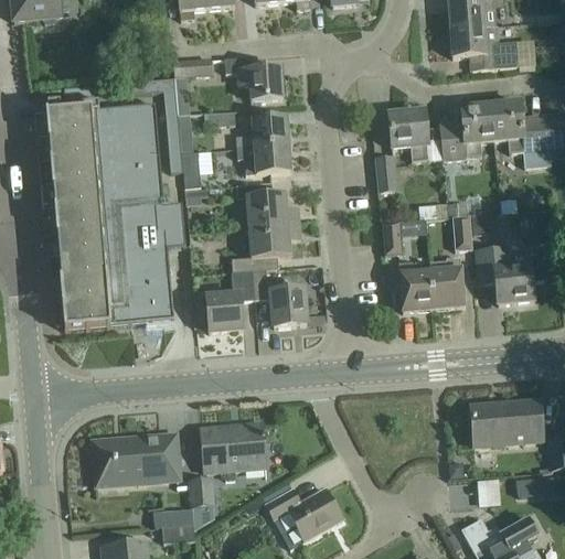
[(12,0),(14,21),(36,20),(60,18),(57,0),(12,0)]
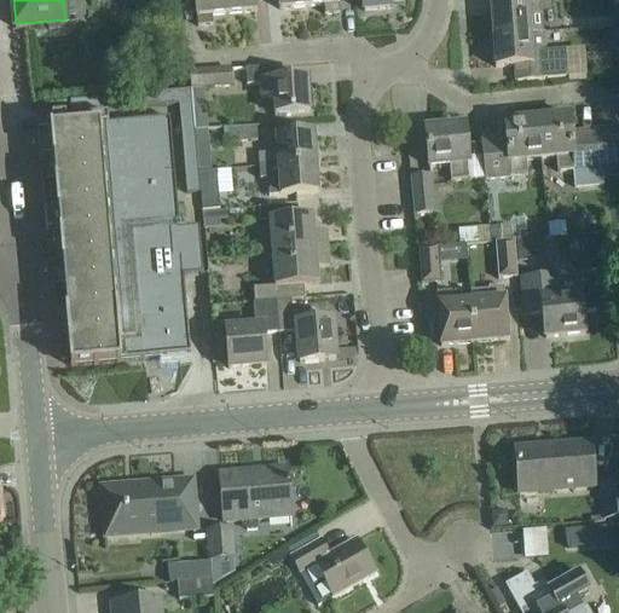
[(226,10),(225,0),(196,0),(198,22),(213,21),(212,11),(226,10)]
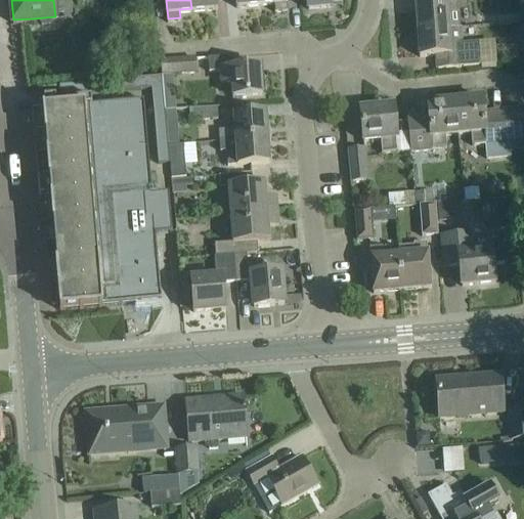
[(190,0),(191,8),(217,5),(217,0),(190,0)]
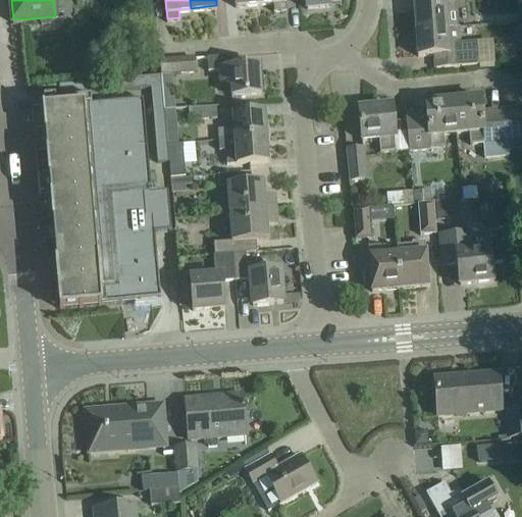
[(261,0),(261,1),(273,0),(274,8),(286,7),(285,0),(261,0)]
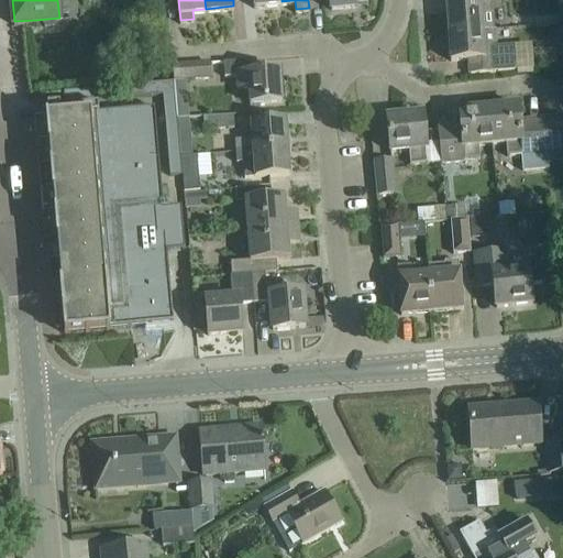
[(449,30),(493,26),(490,0),(446,0),(449,30)]
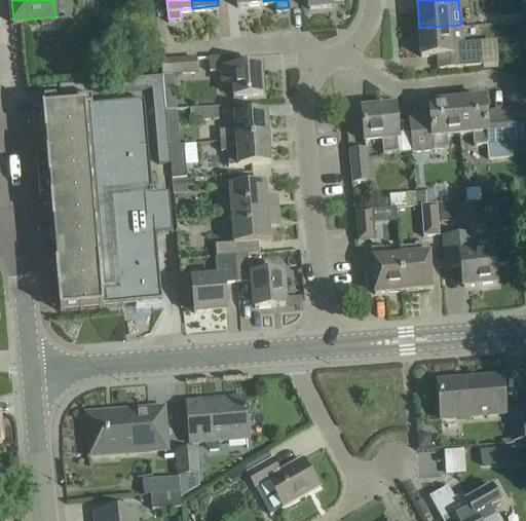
[(525,23),(520,22),(516,33),(525,36),(525,23)]
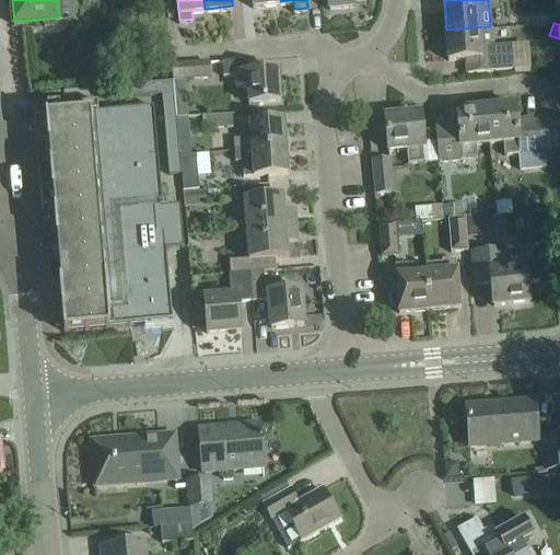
[(492,26),(490,26),(446,30),(448,57),(466,56),(467,69),(512,66),(510,41),(493,42),(492,26)]
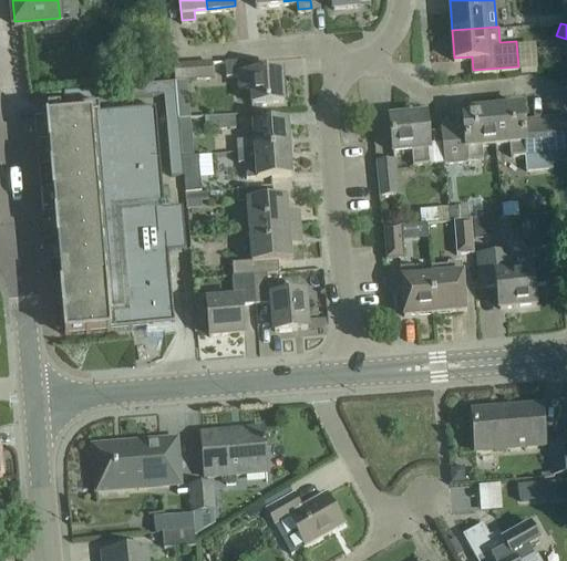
[(225,59),(226,73),(238,73),(239,85),(250,84),(251,101),(284,99),(281,68),(253,70),(251,56),(225,59)]
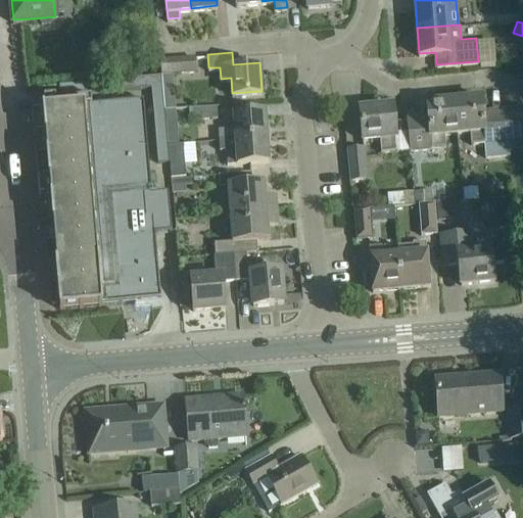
[(162,71),(196,68),(195,55),(161,57),(162,71)]
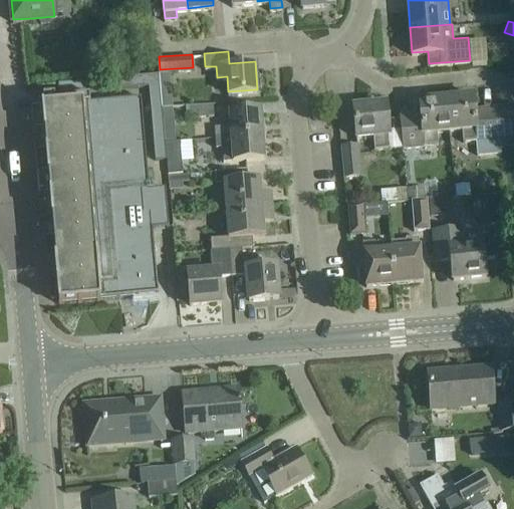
[(148,72),(149,83),(150,89),(160,88),(159,71),(148,72)]
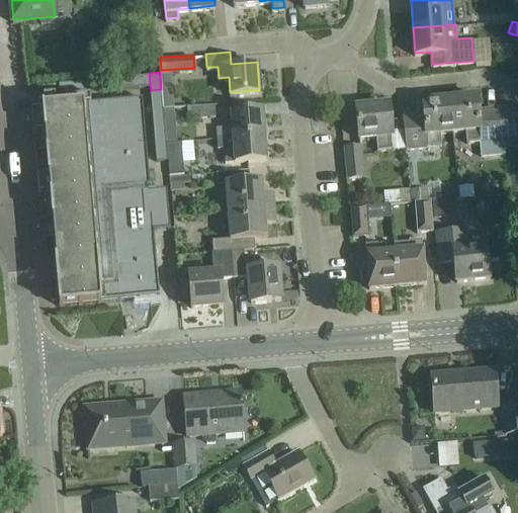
[(133,85),(150,84),(149,73),(132,75),(133,85)]
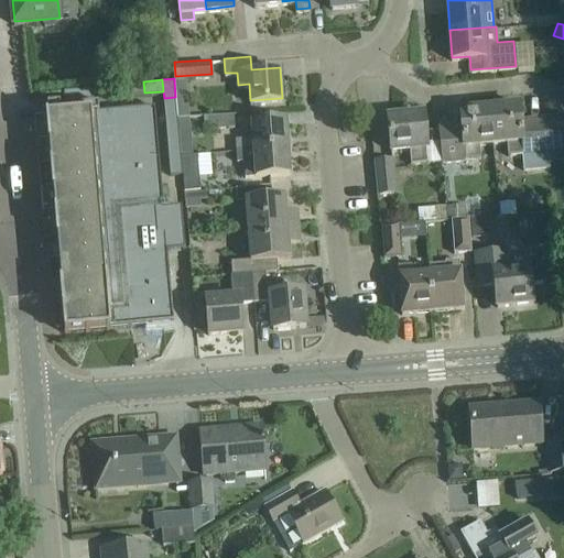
[(127,95),(144,93),(143,81),(126,83),(127,95)]
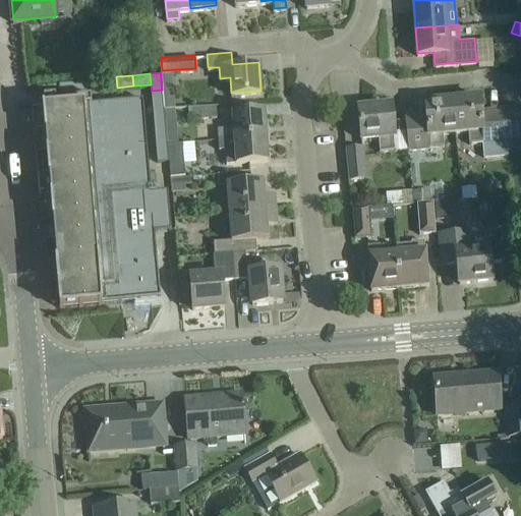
[(100,89),(117,88),(116,76),(99,78),(100,87),(100,89)]
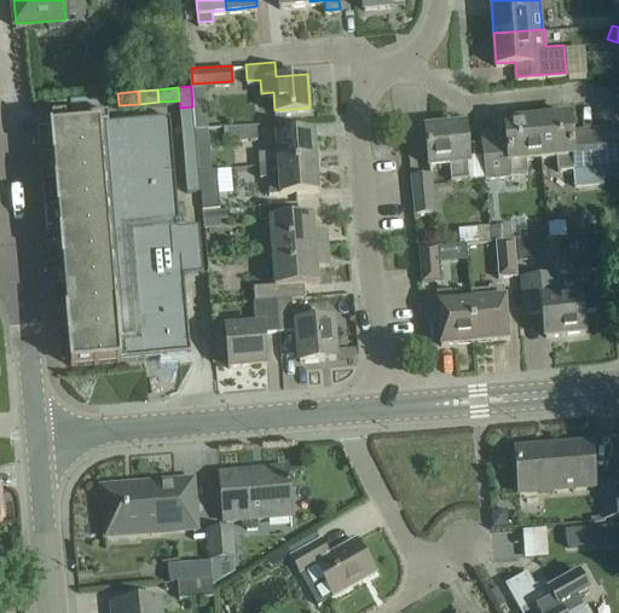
[(117,93),(94,94),(94,105),(119,103),(117,93)]
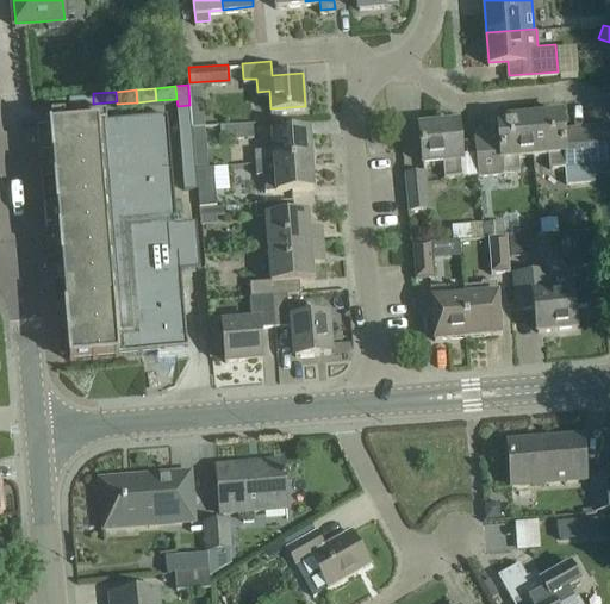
[(70,106),(93,104),(93,93),(69,95),(70,106)]
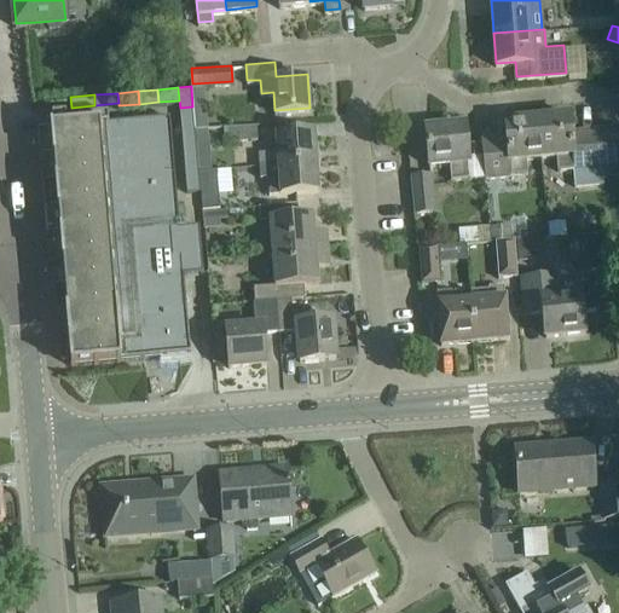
[(180,108),(181,128),(195,127),(195,125),(194,113),(192,107),(180,108)]
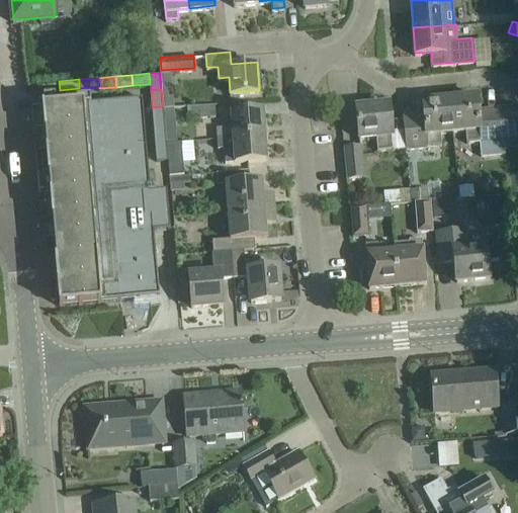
[(104,98),(90,100),(90,94),(55,97),(55,93),(44,94),(45,103),(41,103),(41,107),(45,107),(46,114),(44,115),(44,117),(46,117),(47,125),(44,125),(44,129),(46,129),(47,147),(46,148),(46,149),(108,143),(104,98)]
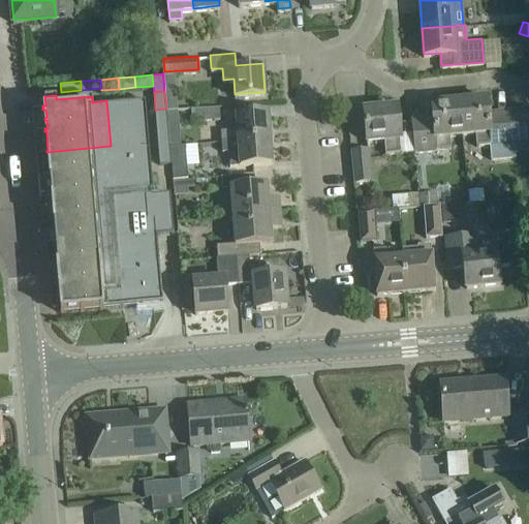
[(177,95),(165,96),(166,106),(178,105),(177,95)]
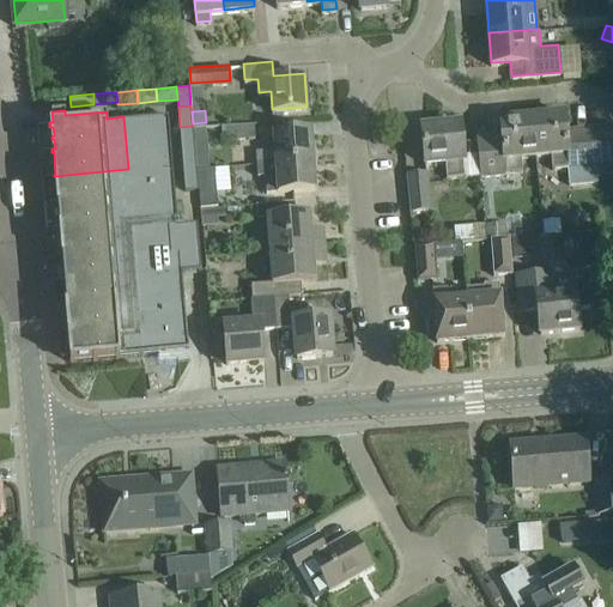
[(564,110),(532,114),(535,156),(551,155),(552,167),(569,164),(570,180),(596,177),(595,169),(590,125),(566,128),(564,110)]
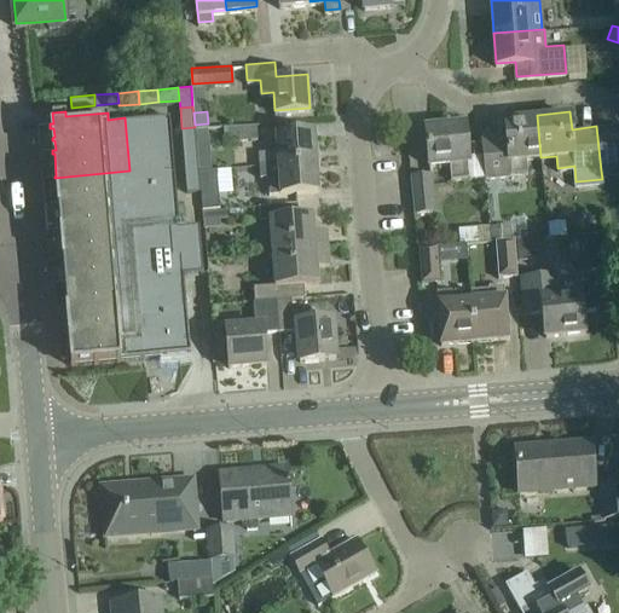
[(55,178),(55,180),(57,180),(57,190),(57,192),(58,192),(58,202),(57,202),(57,206),(59,206),(61,227),(59,229),(59,232),(62,232),(62,242),(62,244),(63,254),(62,254),(62,258),(63,258),(68,306),(65,306),(67,311),(68,310),(69,331),(68,333),(69,336),(71,358),(70,358),(70,362),(121,358),(121,357),(191,351),(184,272),(203,271),(200,224),(179,225),(169,114),(125,117),(129,171),(55,178)]
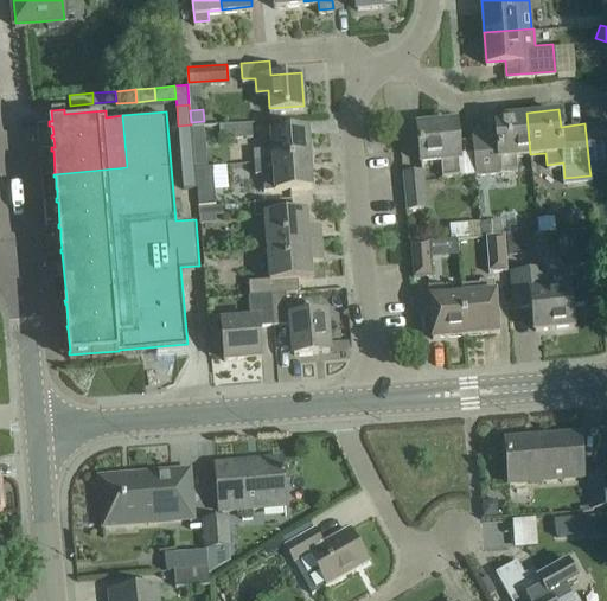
[(530,154),(526,113),(494,116),(497,133),(472,135),(475,173),(517,168),(516,157),(530,154)]
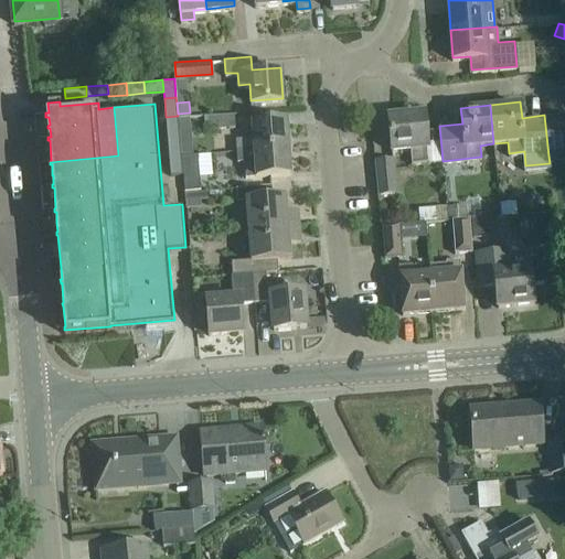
[(235,111),(204,113),(205,126),(235,125),(235,111)]
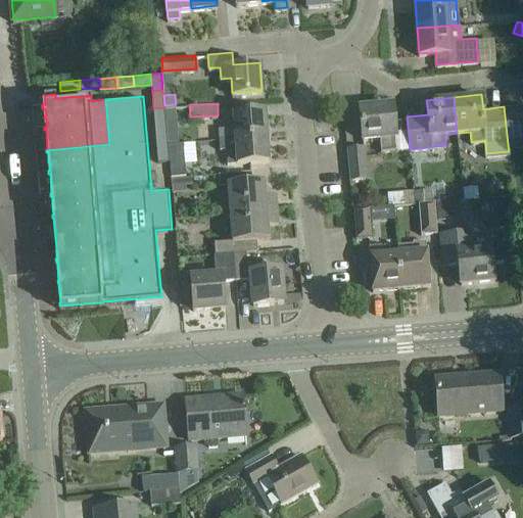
[(396,134),(393,103),(360,106),(363,137),(380,135),(381,150),(396,148),(394,134),(396,134)]
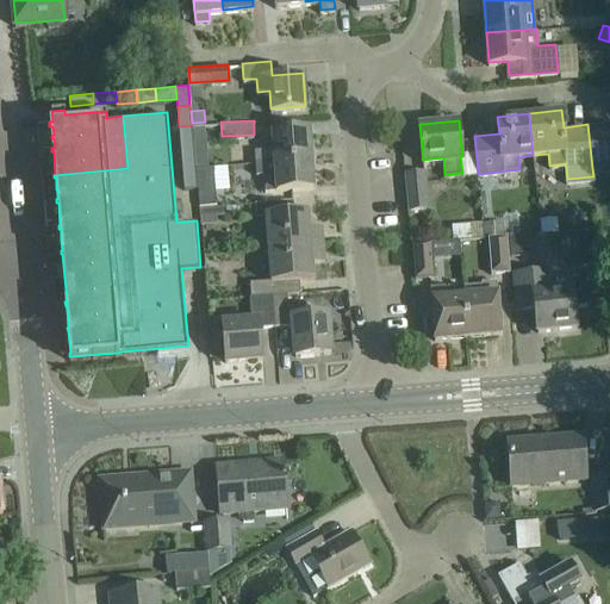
[(192,123),(192,125),(193,143),(206,142),(205,122),(192,123)]
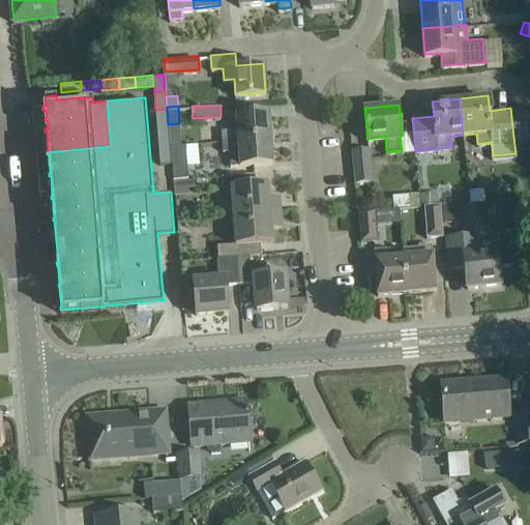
[(529,106),(510,108),(514,146),(529,144),(529,106)]
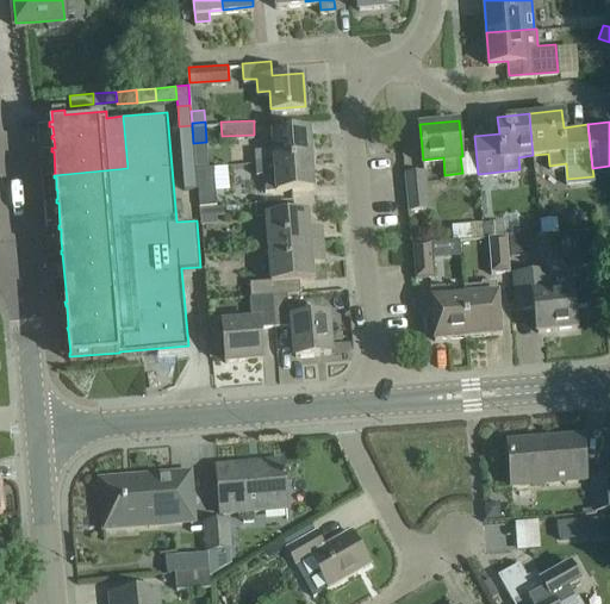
[(179,126),(181,147),(193,145),(193,143),(192,125),(179,126)]
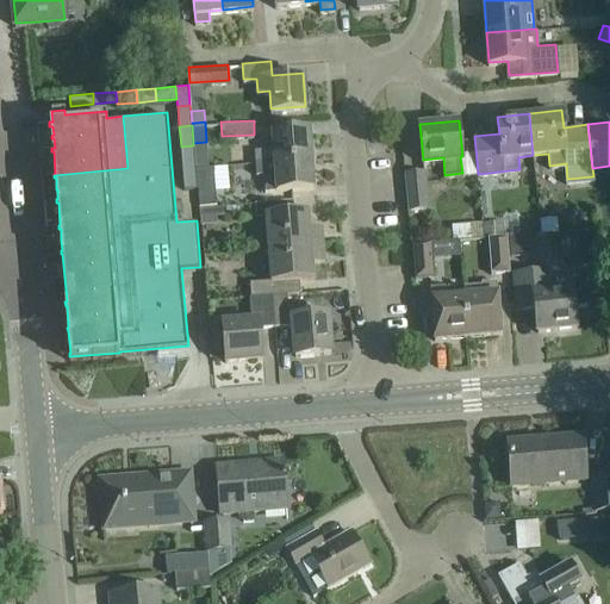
[(255,148),(255,160),(311,156),(309,126),(273,129),(274,145),(255,148)]
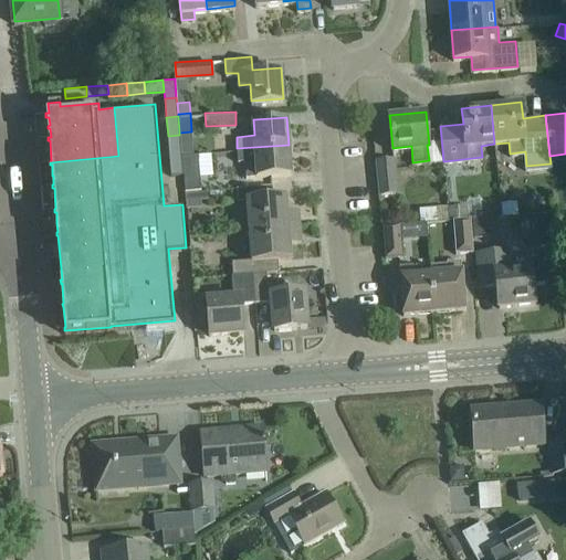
[(168,136),(169,154),(181,152),(179,135),(168,136)]
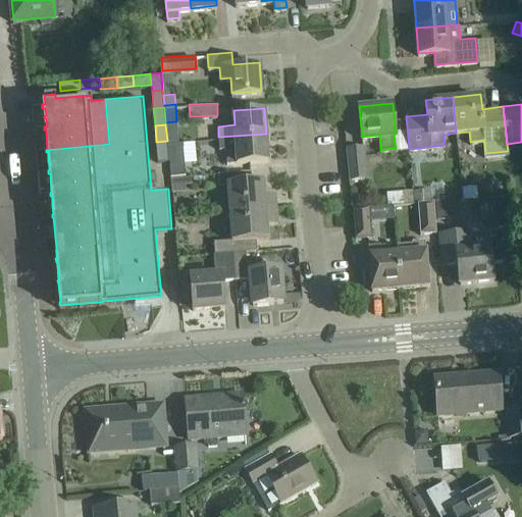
[(266,134),(218,137),(219,147),(225,147),(226,161),(268,158),(266,134)]
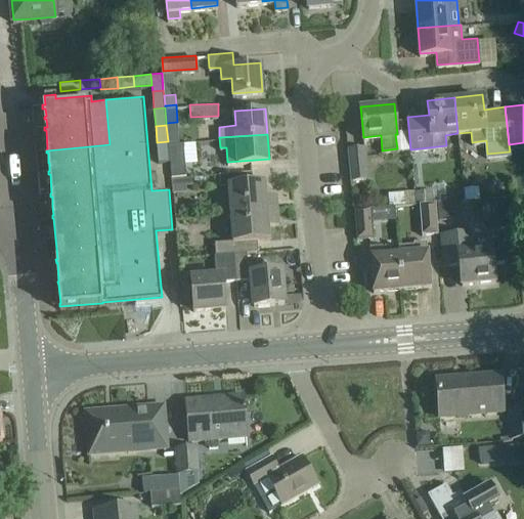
[(186,173),(183,140),(169,142),(172,174),(186,173)]
